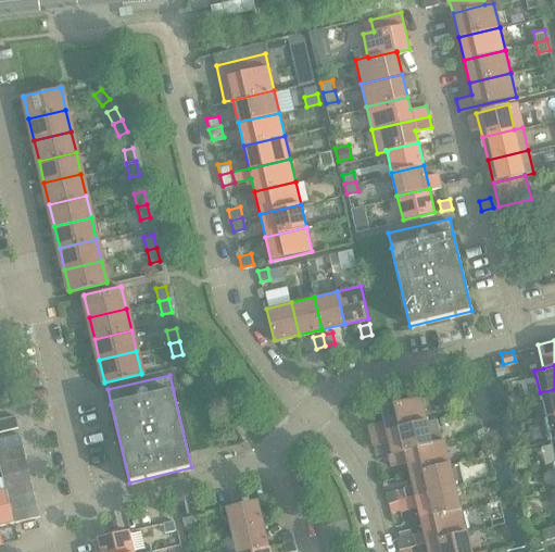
[(554,389),(540,392),(545,415),(554,413),(554,389)]
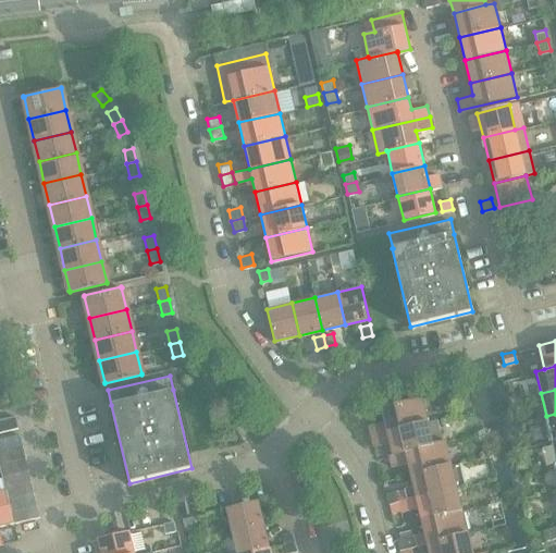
[(421,396),(380,406),(383,420),(367,424),(370,434),(427,420),(421,396)]
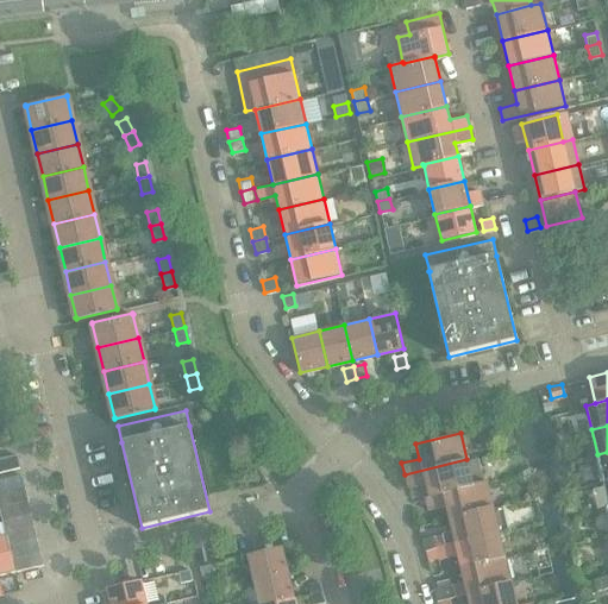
[(607,452),(597,454),(595,455),(602,480),(607,479),(607,452)]
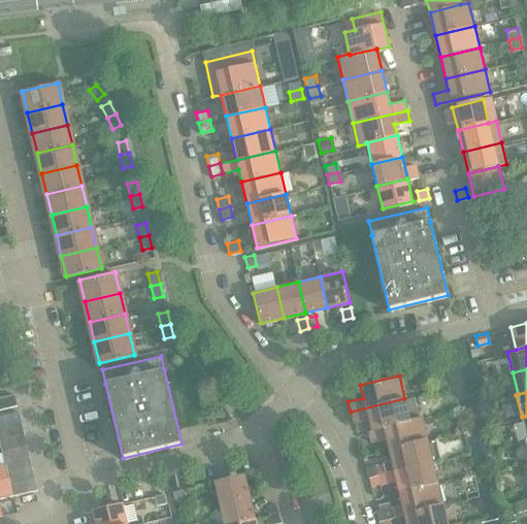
[(13,393),(0,396),(0,407),(17,404),(13,393)]
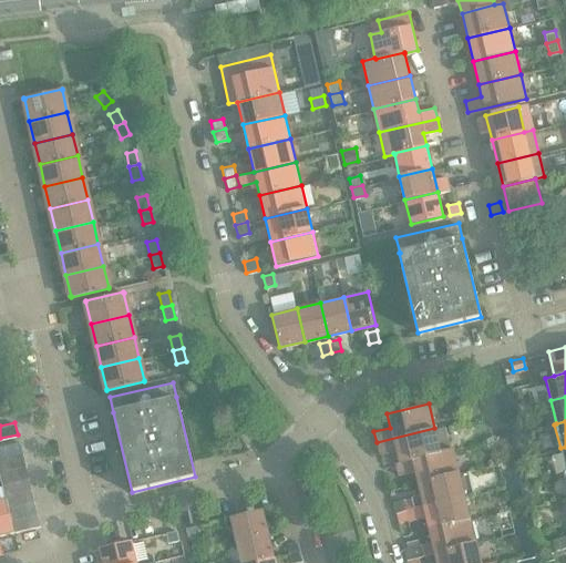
[(434,428),(377,442),(379,453),(395,449),(398,460),(450,448),(444,426),(434,428)]
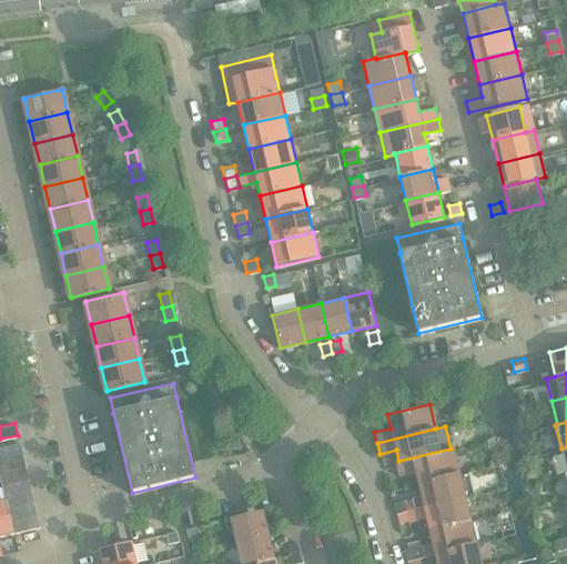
[(19,442),(0,446),(0,459),(22,454),(19,442)]
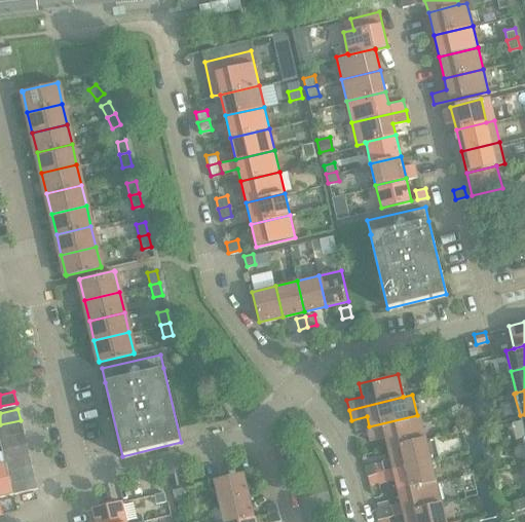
[(369,426),(366,427),(369,439),(384,435),(386,447),(425,437),(420,415),(417,415),(369,426)]
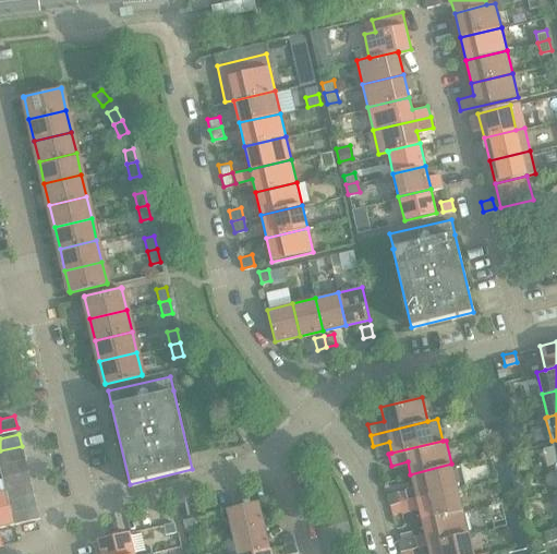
[(22,446),(0,450),(0,464),(25,457),(22,446)]
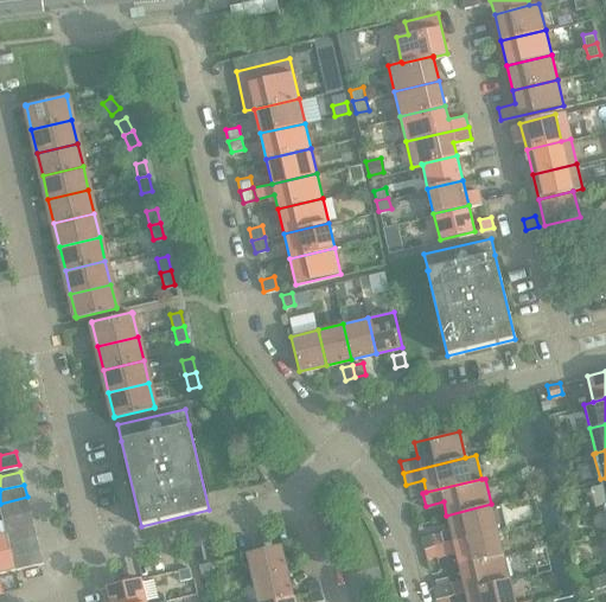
[(27,497),(0,504),(0,511),(1,517),(30,510),(27,497)]
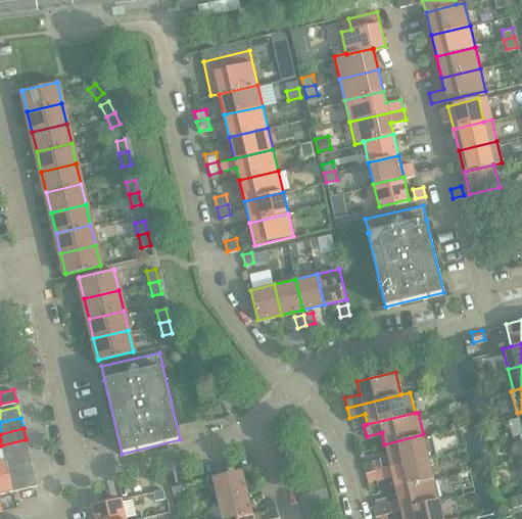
[(387,456),(362,462),(364,472),(374,469),(428,457),(436,455),(431,432),(423,434),(384,444),(387,456)]
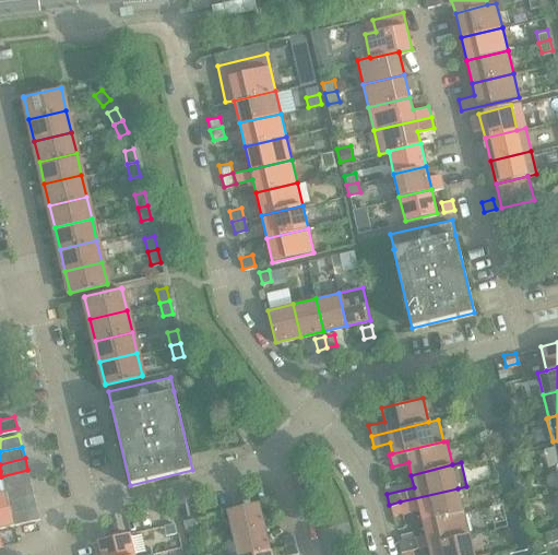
[(27,470),(1,476),(4,488),(31,482),(27,470)]
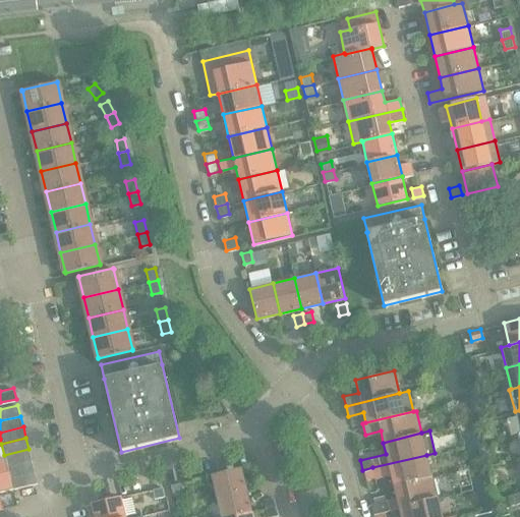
[(29,449),(4,455),(5,458),(5,457),(7,465),(31,460),(29,449)]
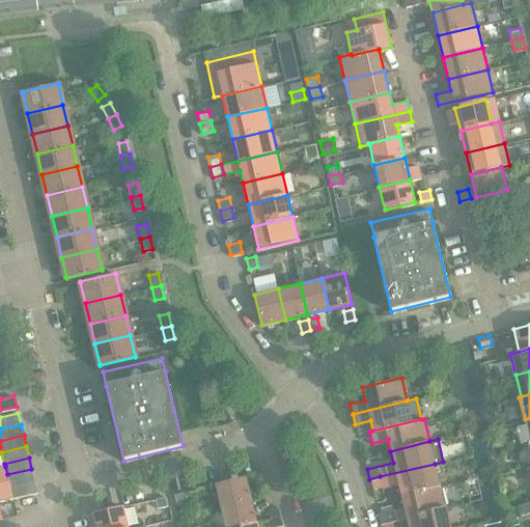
[(435,464),(380,476),(383,487),(398,483),(400,495),(440,486),(435,464)]
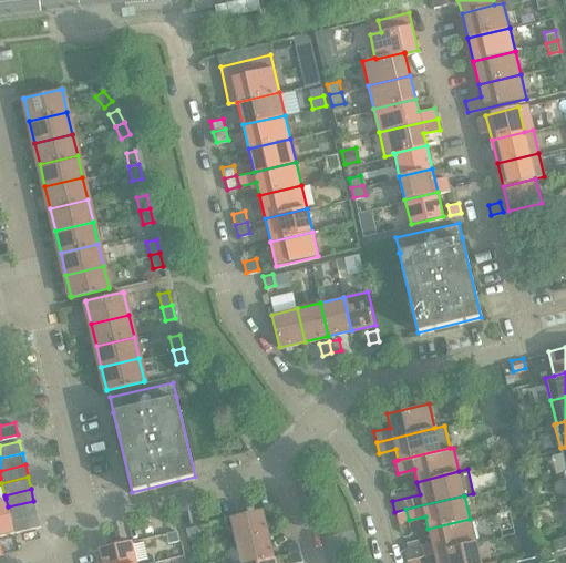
[(6,499),(0,499),(0,534),(13,531),(10,519),(8,507),(6,498),(6,499)]
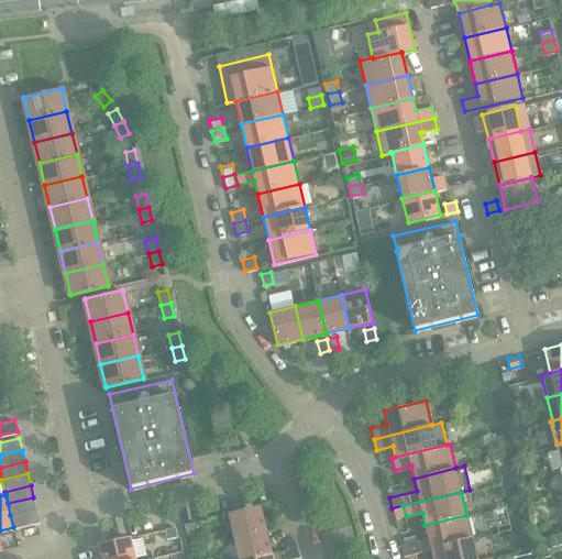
[(33,497),(8,503),(10,515),(36,510),(33,497)]
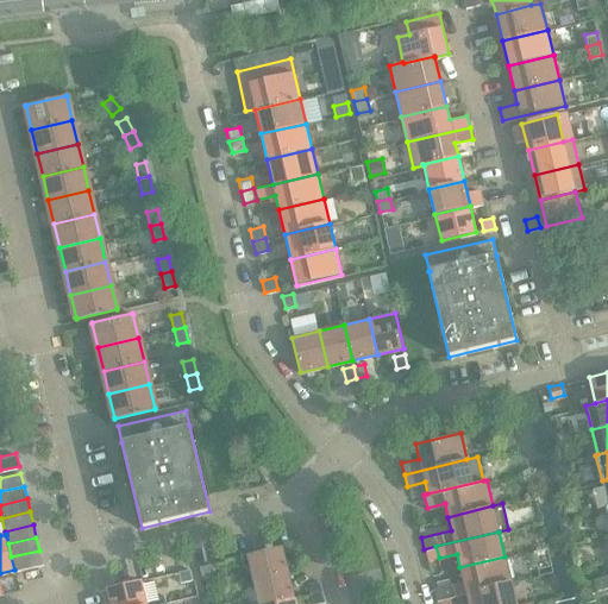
[(282,546),(246,554),(254,580),(288,572),(282,546)]
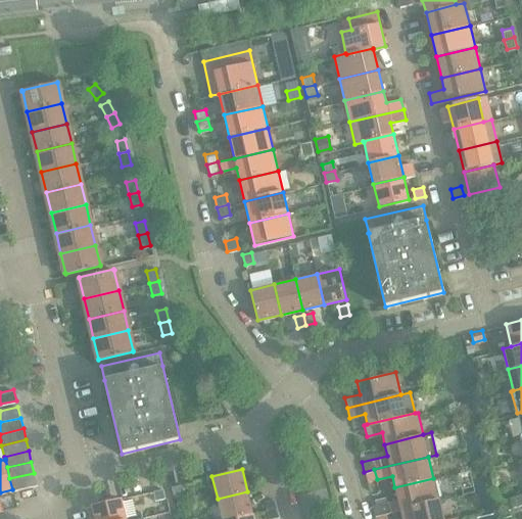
[(9,478),(12,489),(37,484),(34,473),(9,478)]
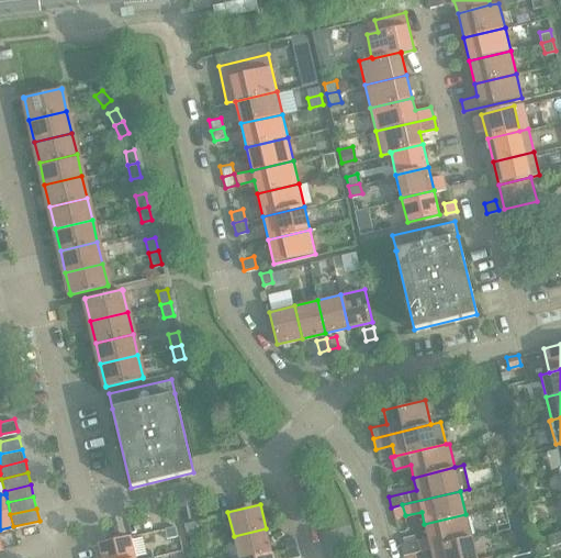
[(427,536),(411,540),(413,551),(415,551),(429,548),(429,547),(471,537),(466,514),(424,524),(427,536)]
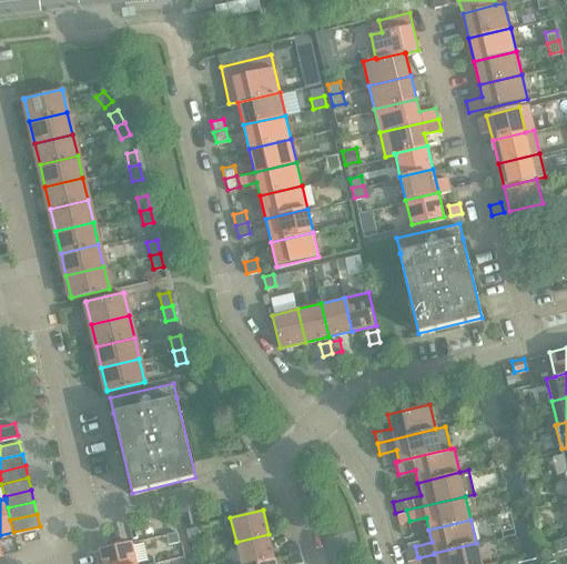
[(196,525),(185,529),(188,539),(199,535),(196,525)]
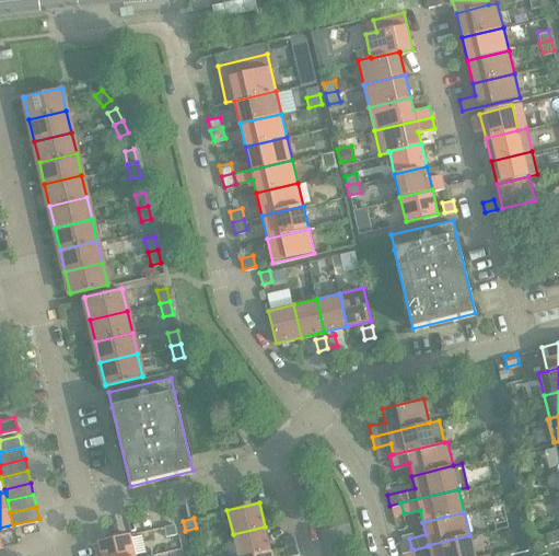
[(174,522),(163,525),(165,535),(176,532),(174,522)]
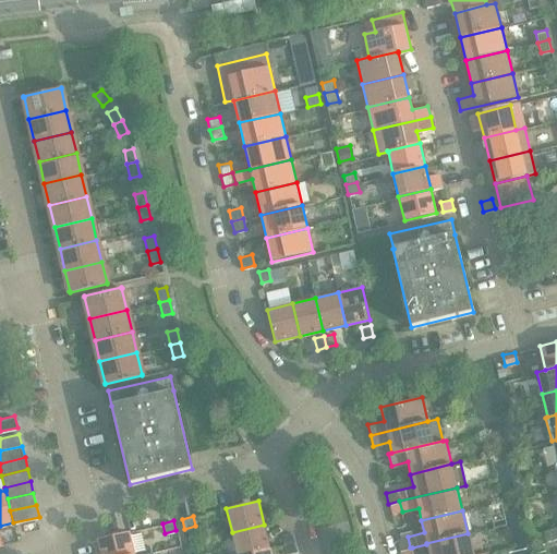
[(264,525),(232,532),(237,553),(242,553),(269,548),(264,525)]
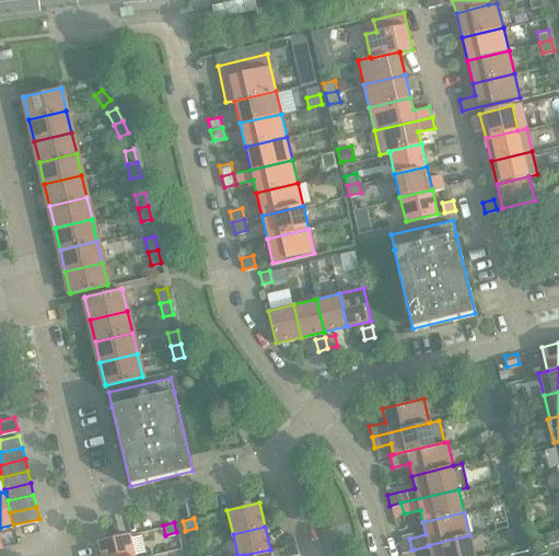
[(558,537),(557,529),(545,532),(547,543),(558,539),(558,537)]
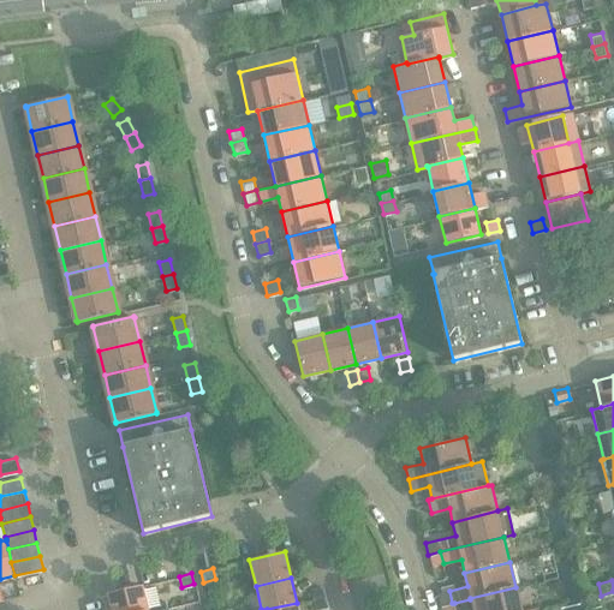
[(148,609),(143,585),(107,593),(111,609),(148,609)]
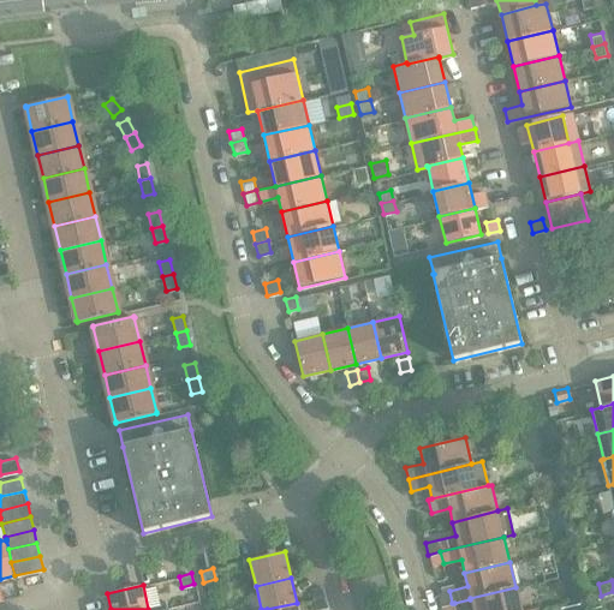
[(322,586),(310,588),(313,599),(326,596),(322,586)]
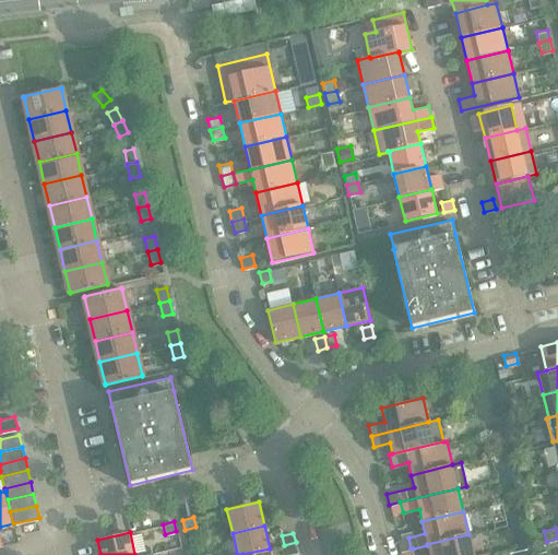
[(473,554),(469,534),(427,544),(427,545),(429,554),(473,554)]
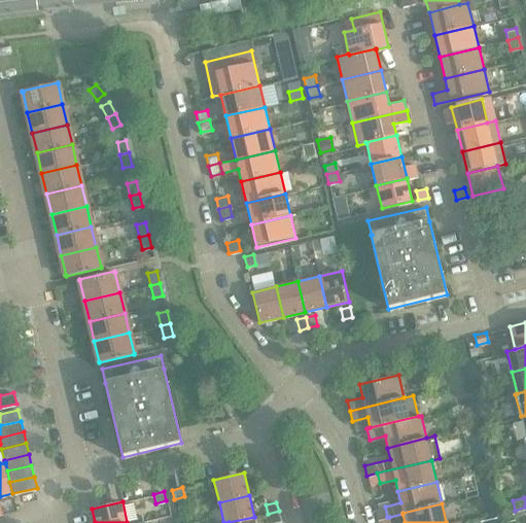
[(279,511),(268,514),(271,522),(281,520),(279,511)]
